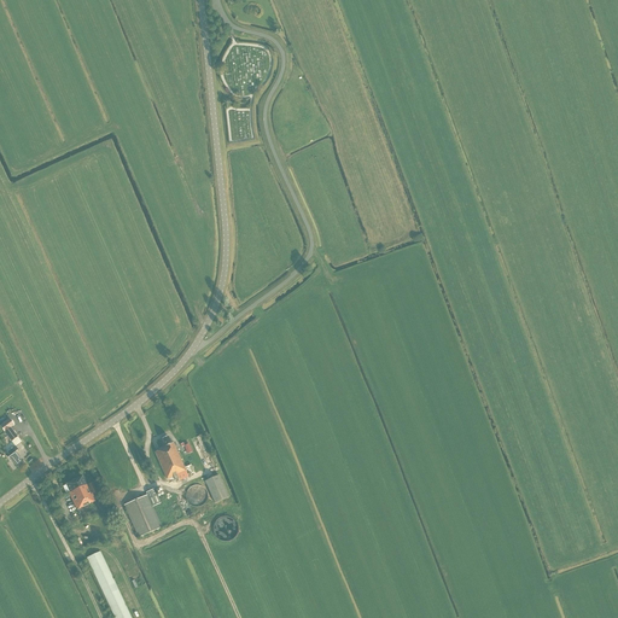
[(11,427),(4,432),(11,442),(18,437),(11,427)]
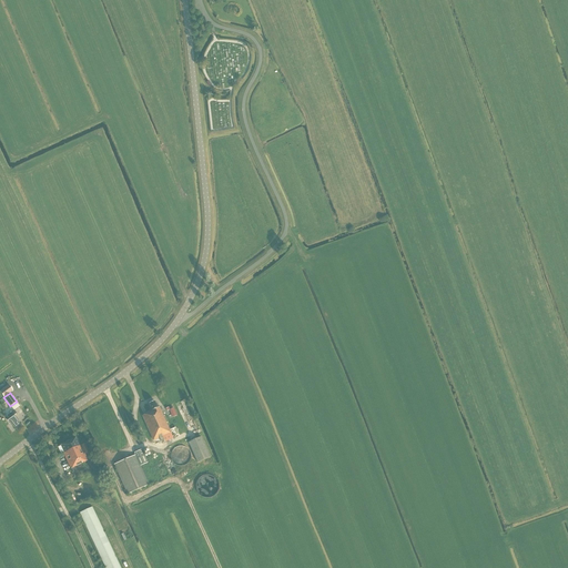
[(158,408),(158,407),(154,401),(149,404),(152,411),(146,413),(146,414),(142,415),(153,440),(154,440),(155,444),(164,440),(165,442),(173,438),(173,437),(184,432),(181,425),(175,427),(170,429),(160,407),(158,408)]
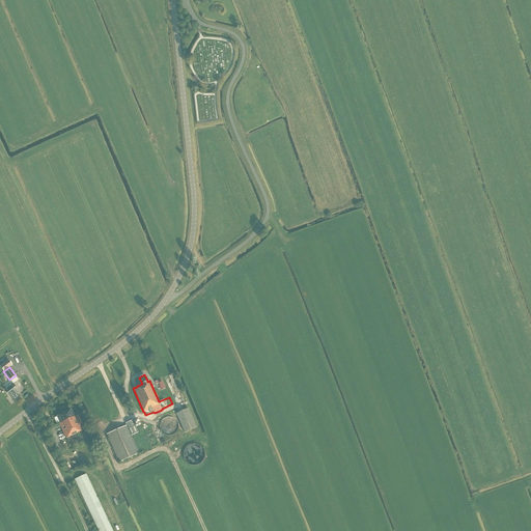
[(18,395),(12,388),(17,385),(15,382),(6,388),(8,391),(6,393),(8,395),(10,395),(14,399),(15,399),(16,399),(17,398),(17,397),(18,396),(17,395),(18,395)]
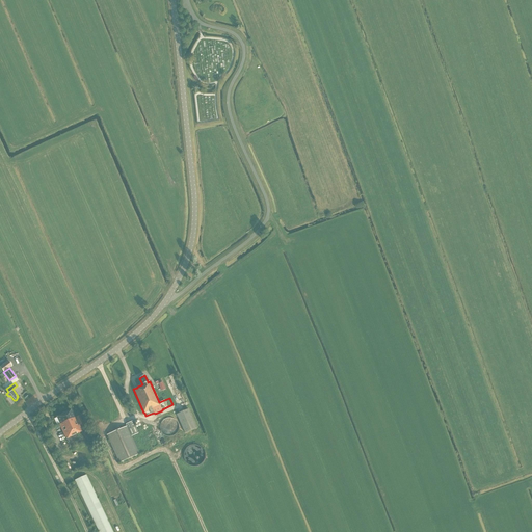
[(73,416),(71,409),(57,417),(60,424),(75,418),(74,416),(73,416)]
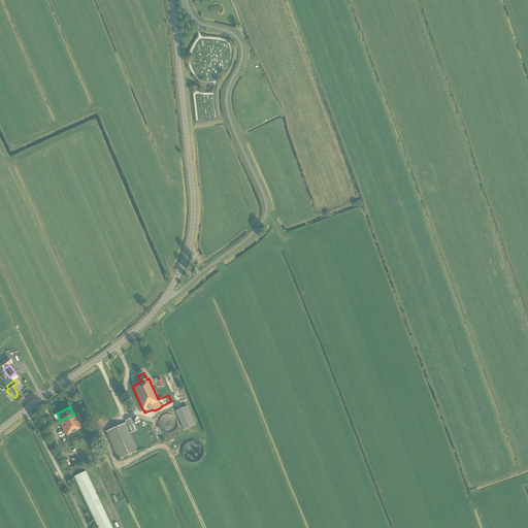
[(195,425),(187,406),(175,411),(184,430),(195,425)]
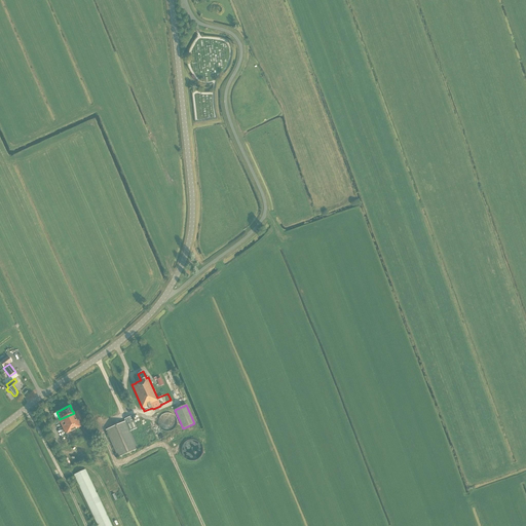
[(84,422),(78,411),(74,413),(60,419),(59,420),(66,434),(81,426),(80,424),(84,422)]
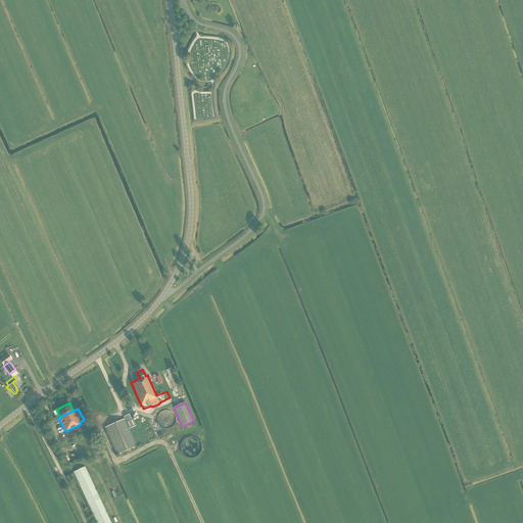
[(157,419),(157,420),(157,421),(157,422),(158,423),(158,424),(158,425),(159,426),(160,427),(161,427),(161,428),(162,428),(163,429),(164,429),(165,429),(167,429),(168,429),(169,429),(170,428),(171,428),(172,427),(173,427),(173,426),(174,425),(175,425),(175,424),(175,423),(176,422),(176,421),(176,420),(176,419),(176,418),(175,417),(175,416),(175,415),(174,415),(174,414),(173,413),(172,413),(172,412),(171,412),(170,412),(169,411),(168,411),(167,411),(165,411),(164,411),(163,411),(163,412),(162,412),(161,413),(160,413),(159,414),(158,415),(158,416),(157,417),(157,418),(157,419)]
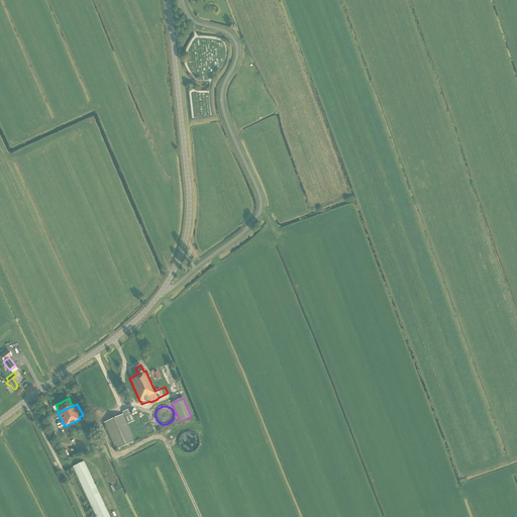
[(122,412),(123,414),(104,423),(115,449),(135,440),(128,424),(134,421),(129,409),(122,412)]
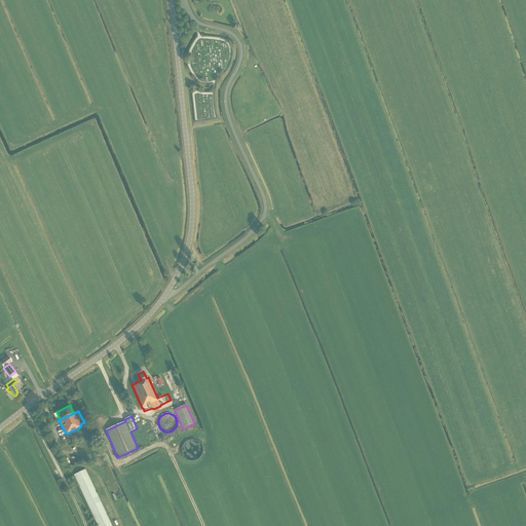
[(111,525),(85,470),(74,475),(98,525),(111,525)]
